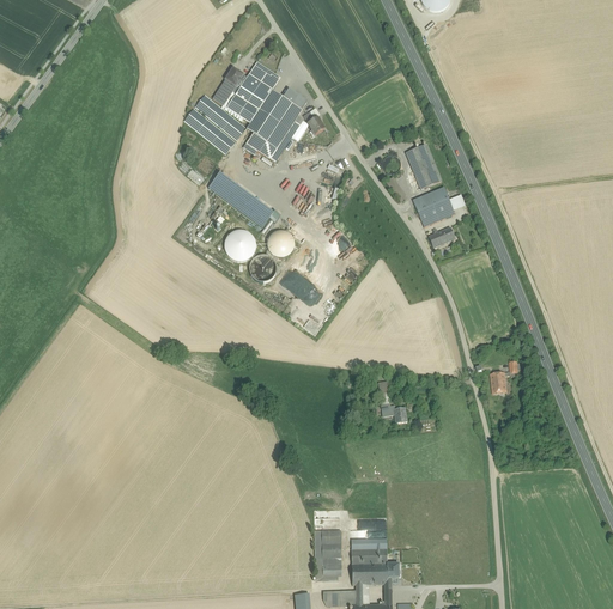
[(280,75),(256,60),(247,75),(240,87),(236,85),(224,104),(243,116),(250,122),(247,127),(253,132),(247,141),(258,148),(271,157),(295,119),(302,108),(272,89),(280,75)]
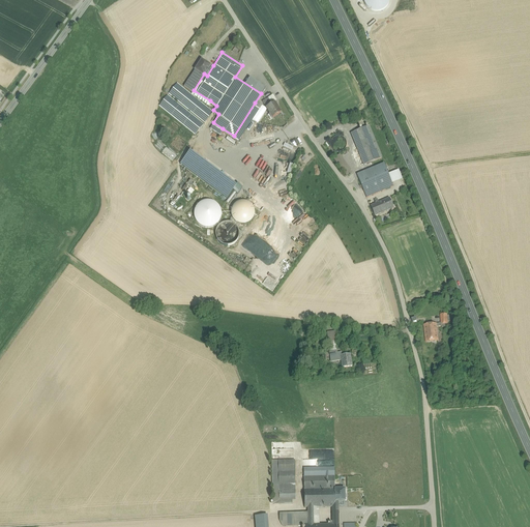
[(213,65),(201,57),(195,67),(204,74),(207,76),(213,65)]
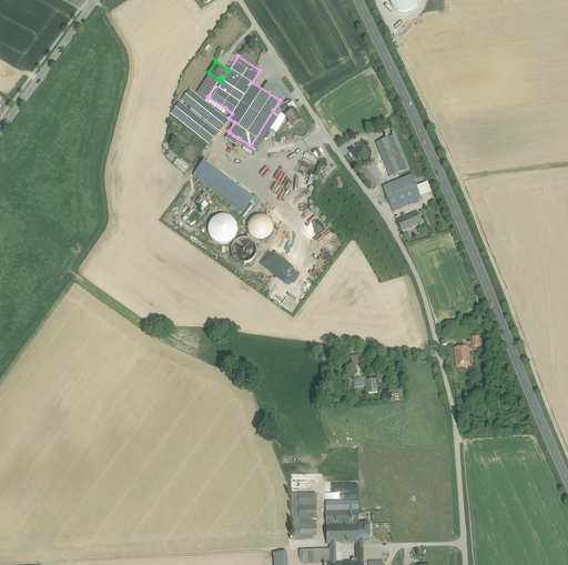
[(219,79),(209,72),(198,90),(206,96),(208,97),(219,79)]
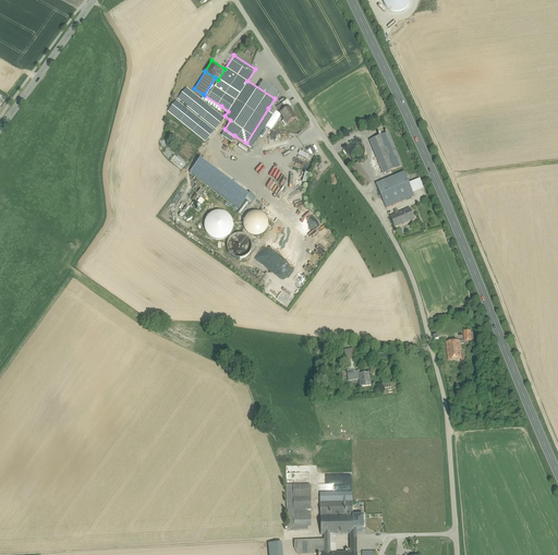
[(225,116),(186,85),(178,96),(215,127),(225,116)]
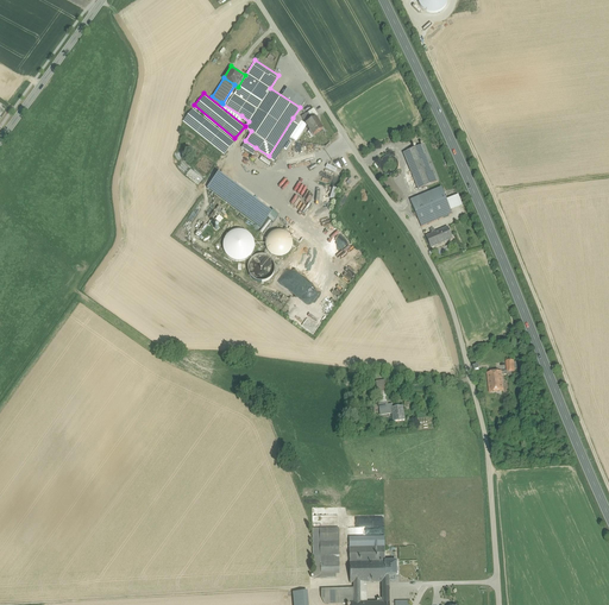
[(223,104),(221,102),(220,105),(240,118),(242,115),(223,104)]
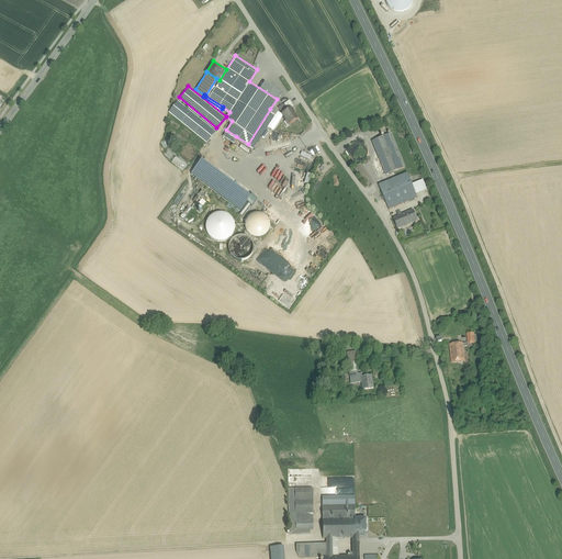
[(216,129),(178,98),(169,110),(206,140),(216,129)]
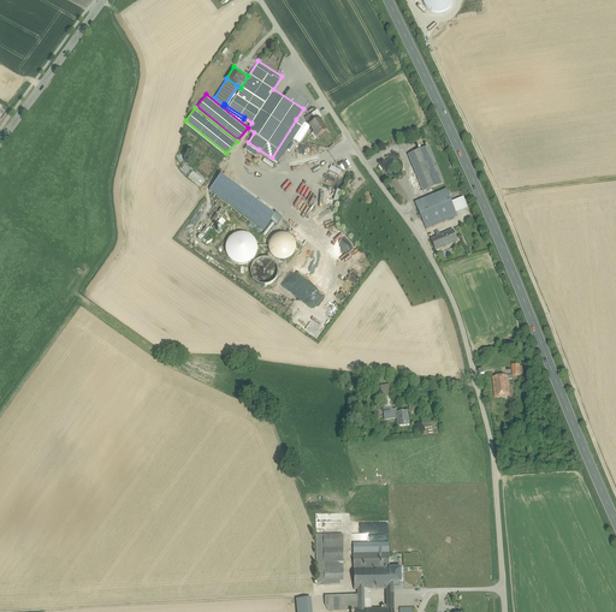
[(318,107),(312,111),(315,118),(319,116),(323,113),(318,107)]
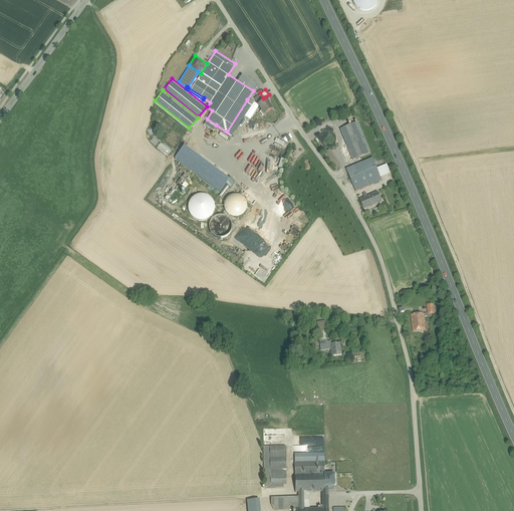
[(260,92),(254,95),(258,101),(263,98),(260,92)]
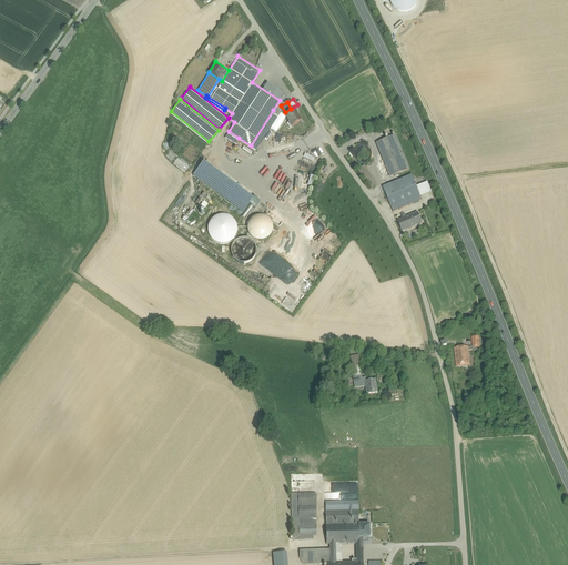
[(285,112),(292,123),(301,118),(294,107),(291,109),(285,112)]
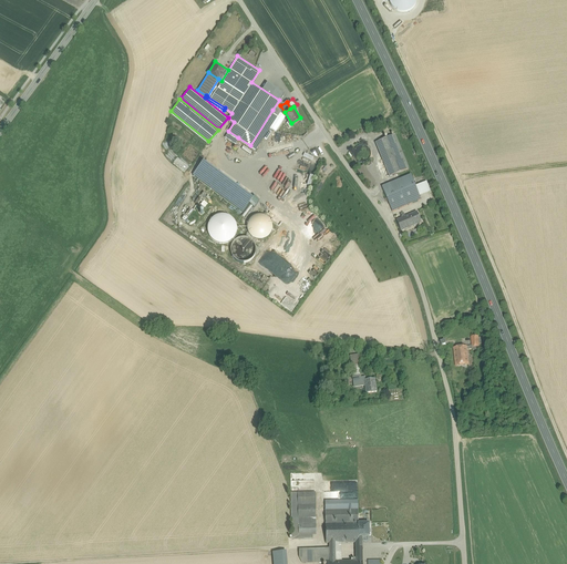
[(272,110),(250,145),(255,149),(278,113),(272,110)]
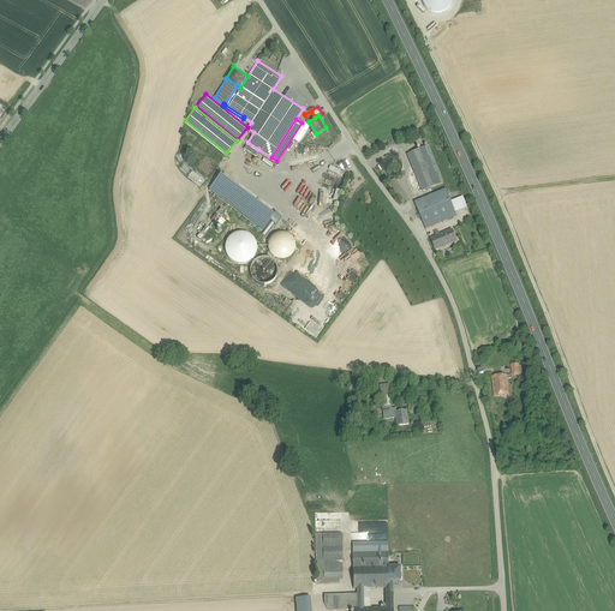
[(258,149),(248,142),(243,148),(254,155),(258,149)]
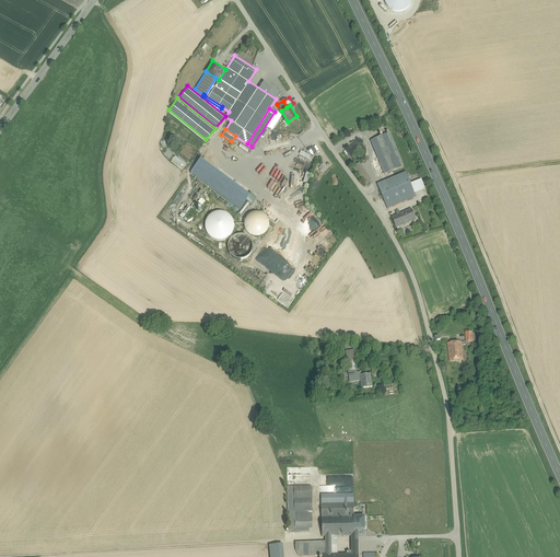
[(389,130),(371,138),(384,171),(404,163),(389,130)]
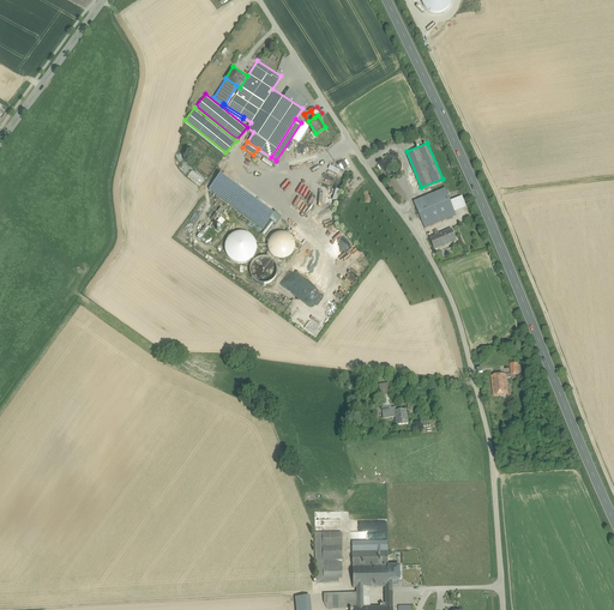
[(401,167),(402,163),(401,159),(398,156),(396,155),(392,153),(389,155),(385,157),(384,159),(383,163),(384,167),(386,169),(389,171),(392,173),(396,171),(398,169),(401,167)]
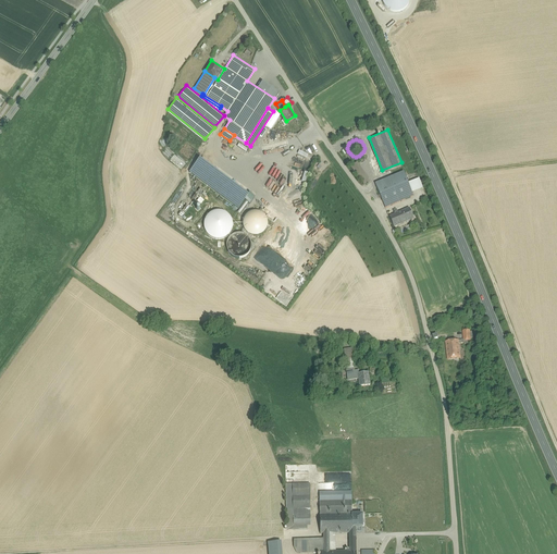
[(201,157),(192,170),(240,207),(250,194),(201,157)]
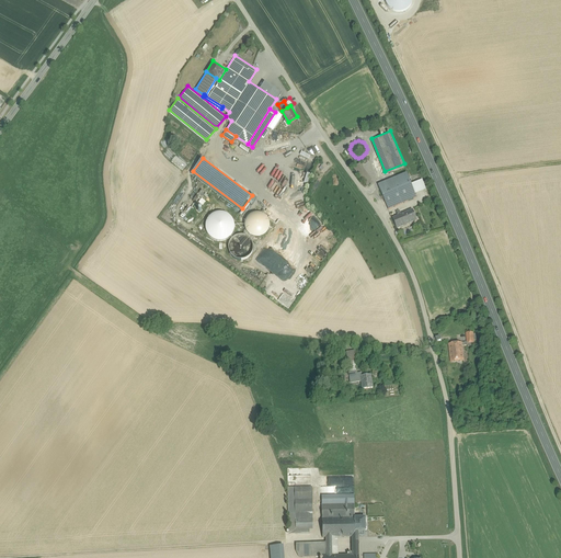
[(373,179),(359,161),(353,166),(366,183),(373,179)]
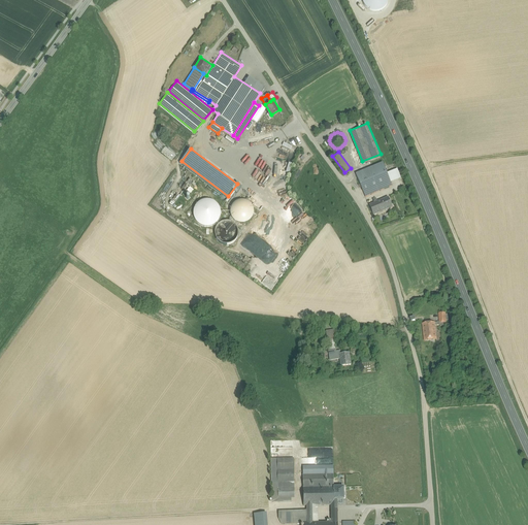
[(383,160),(356,171),(365,194),(392,183),(390,178),(388,172),(383,160)]
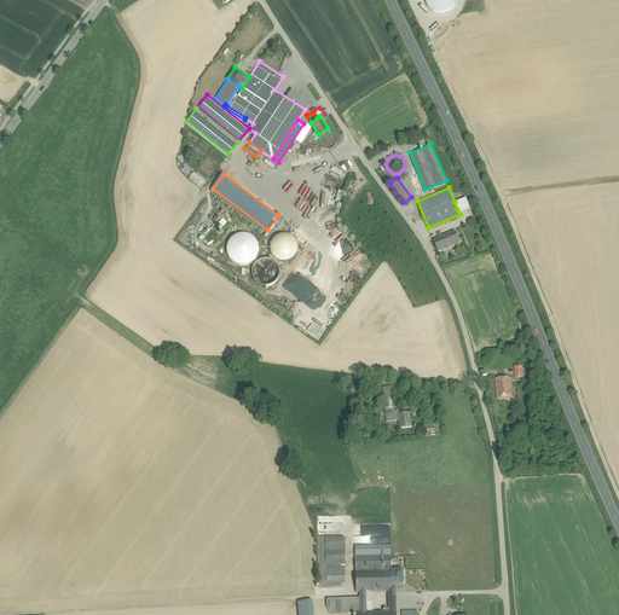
[(467,197),(455,202),(457,209),(470,204),(467,197)]
